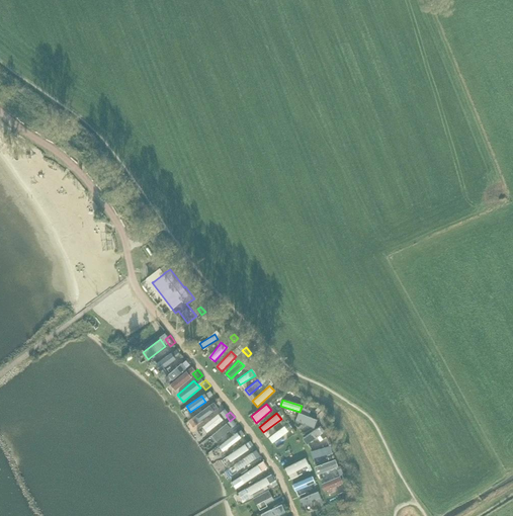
[(218,414),(201,427),(207,433),(223,420),(218,414)]
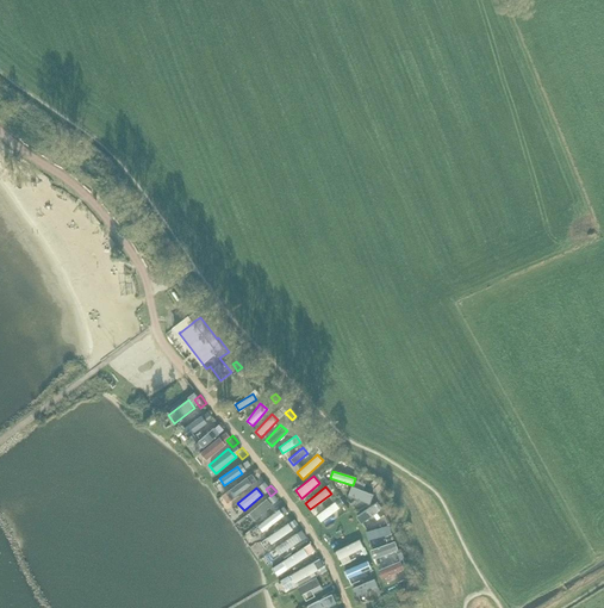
[(240,501),(234,494),(229,498),(234,504),(240,501)]
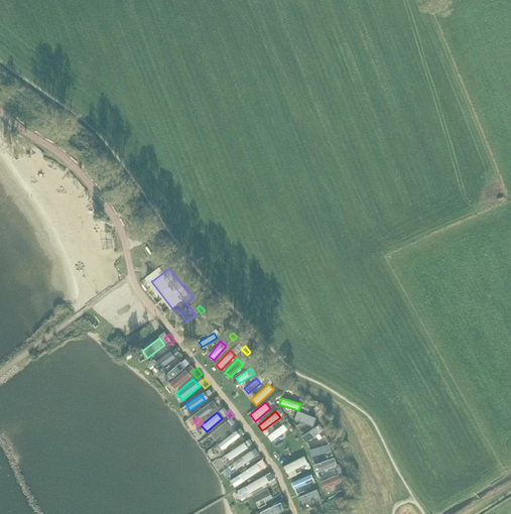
[(228,419),(210,433),(216,440),(226,432),(225,430),(232,424),(228,419)]
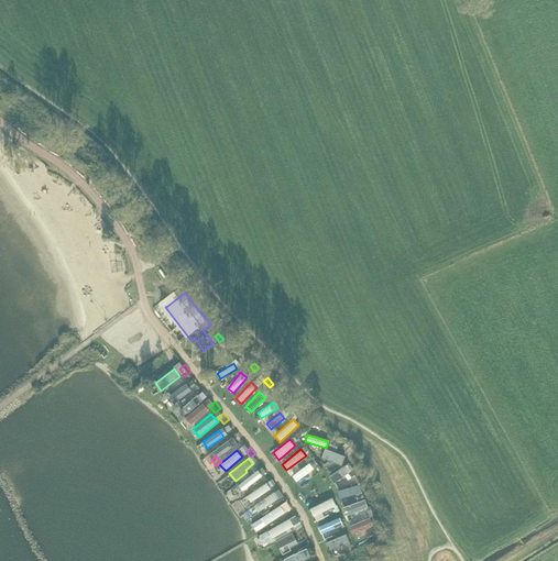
[(259,458),(253,462),(258,466),(263,463),(259,458)]
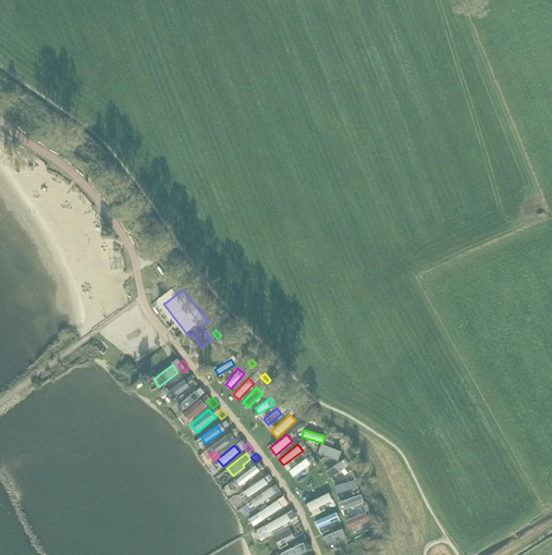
[(306,457),(289,470),(293,477),(310,464),(306,457)]
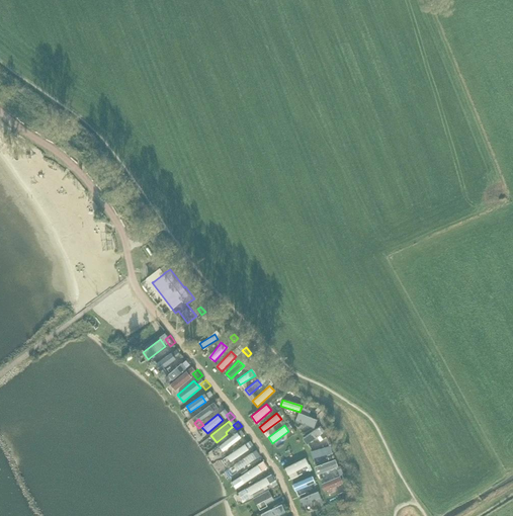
[(201,427),(195,432),(201,438),(207,434),(201,427)]
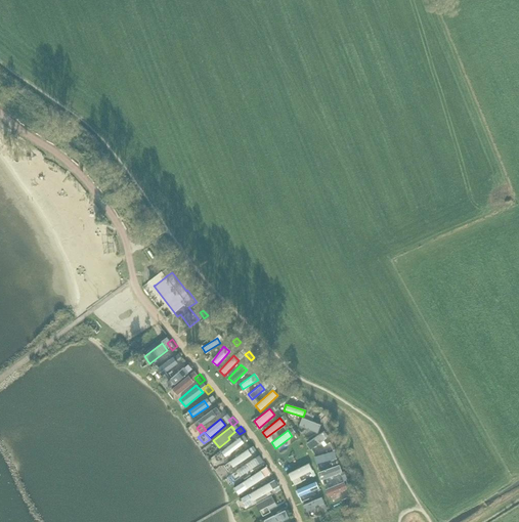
[(310,450),(326,439),(321,432),(305,443),(310,450)]
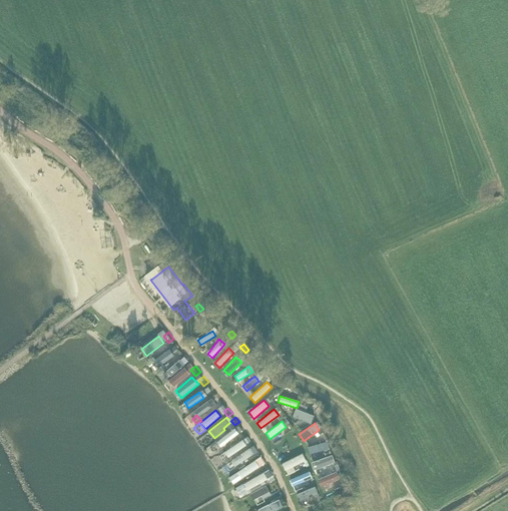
[(221,449),(238,433),(233,427),(216,443),(221,449)]
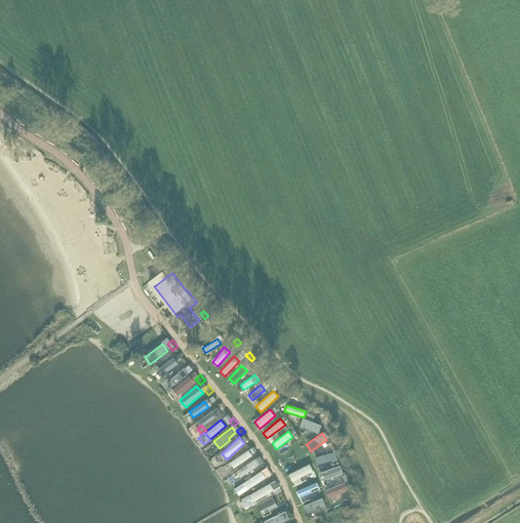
[(316,464),(332,460),(331,453),(315,456),(316,464)]
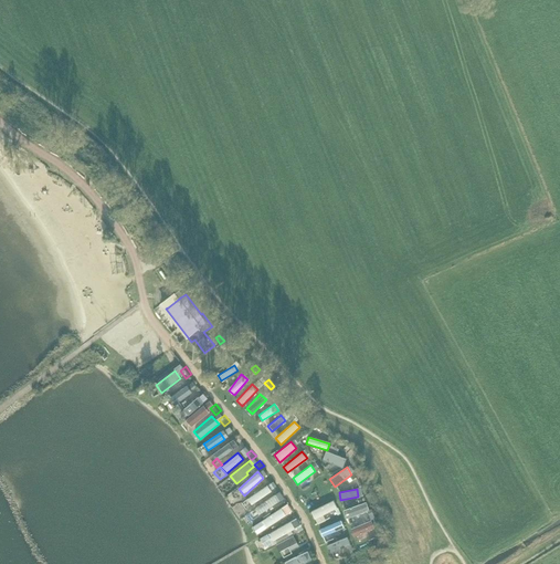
[(285,493),(281,497),(285,503),(289,500),(285,493)]
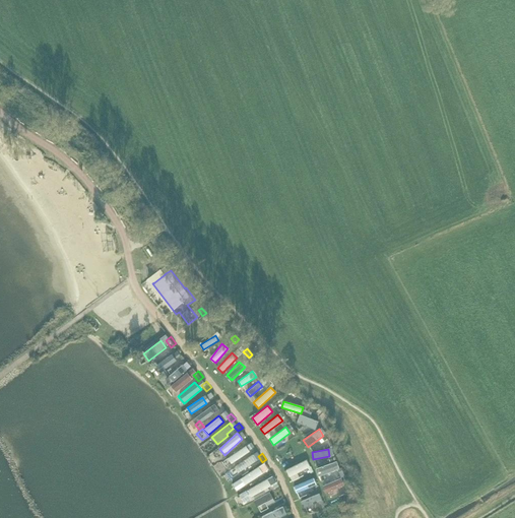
[(231,479),(258,462),(254,455),(226,472),(231,479)]
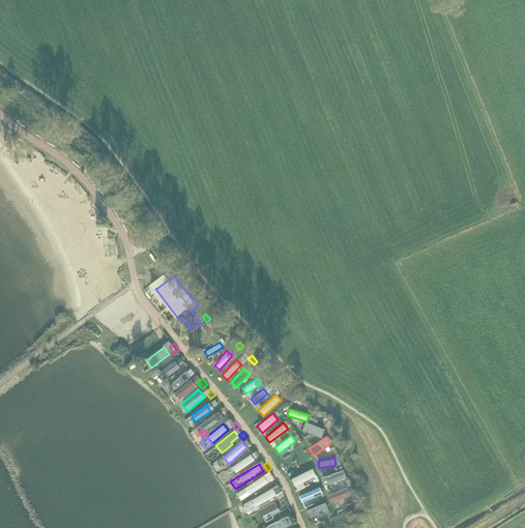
[(295,487),(316,477),(312,469),(291,478),(295,487)]
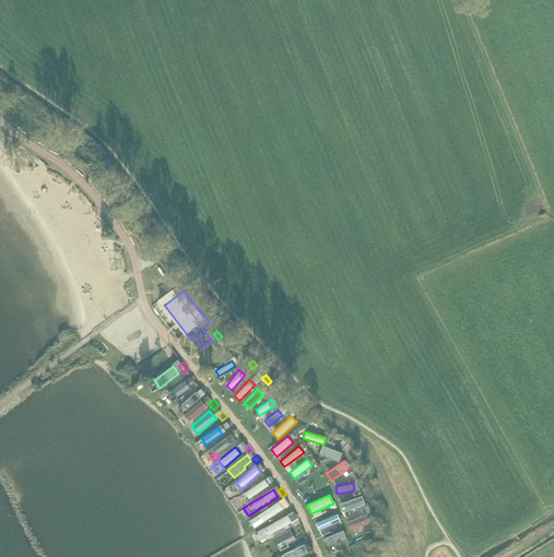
[(344,512),(363,502),(360,495),(340,505),(344,512)]
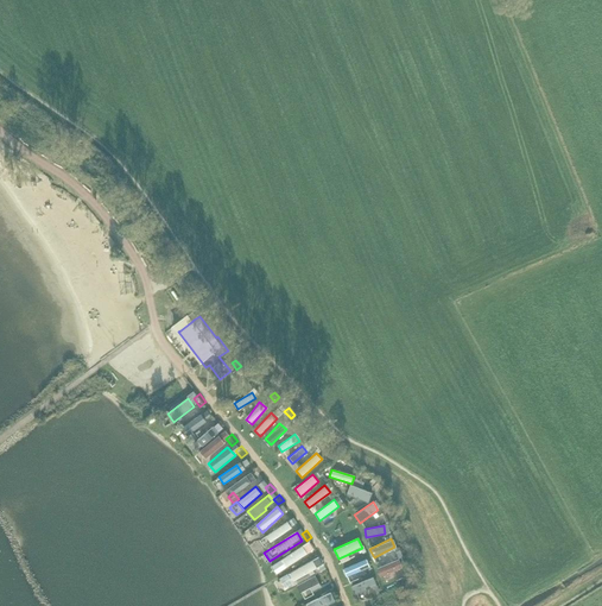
[(316,543),(310,548),(315,555),(321,550),(316,543)]
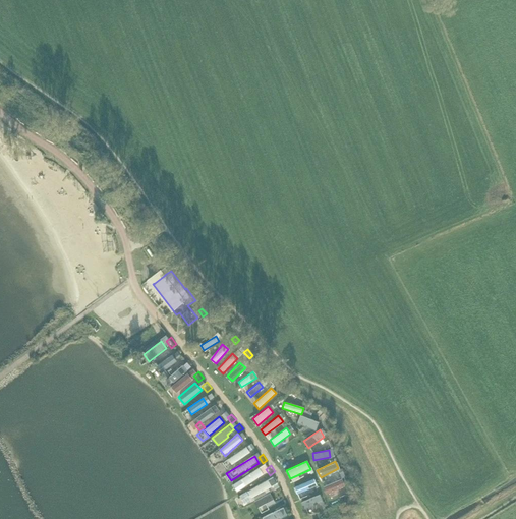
[(279,478),(274,481),(278,487),(282,484),(279,478)]
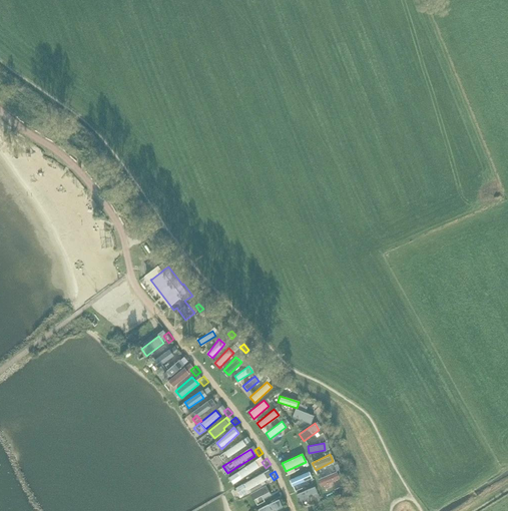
[(324,488),(340,480),(336,471),(319,479),(324,488)]
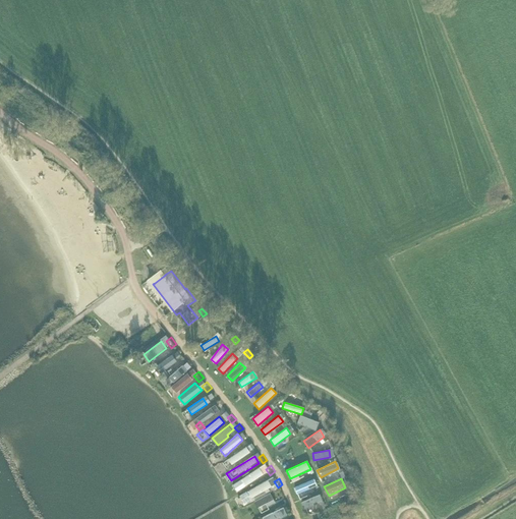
[(268,479),(238,496),(243,504),(272,487),(268,479)]
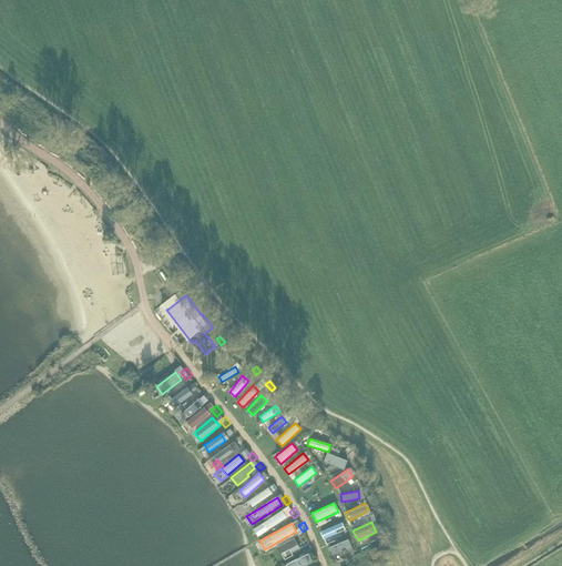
[(323,539),(341,531),(339,524),(319,532),(323,539)]
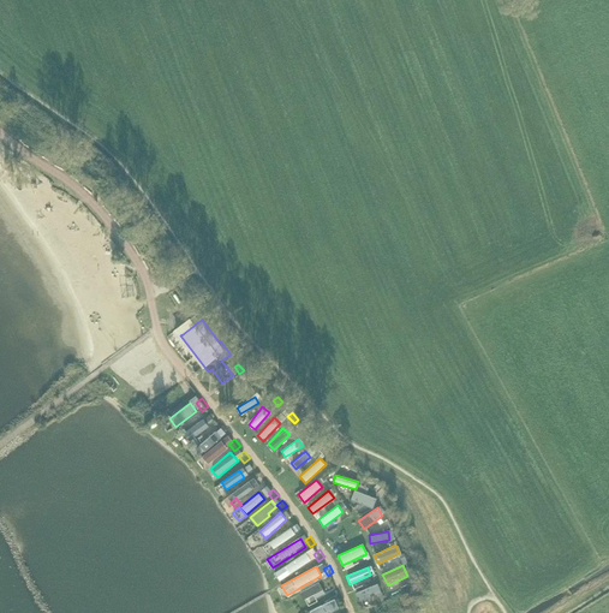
[(306,602),(332,591),(326,581),(302,591),(306,602)]
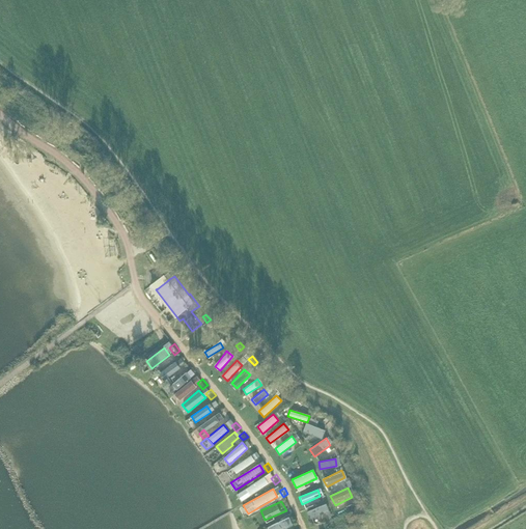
[(307,510),(310,519),(328,511),(325,504),(307,510)]
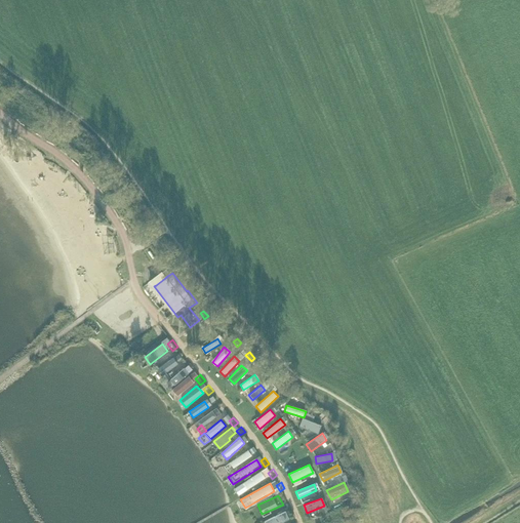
[(265,521),(265,522),(281,522),(289,519),(285,511),(265,521)]
